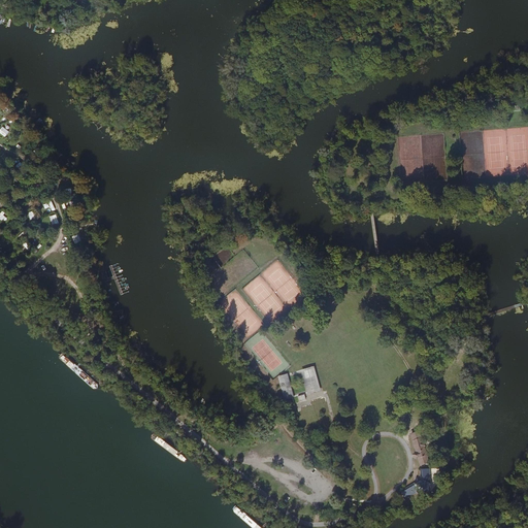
[(522,107),(521,93),(512,93),(513,107),(522,107)]
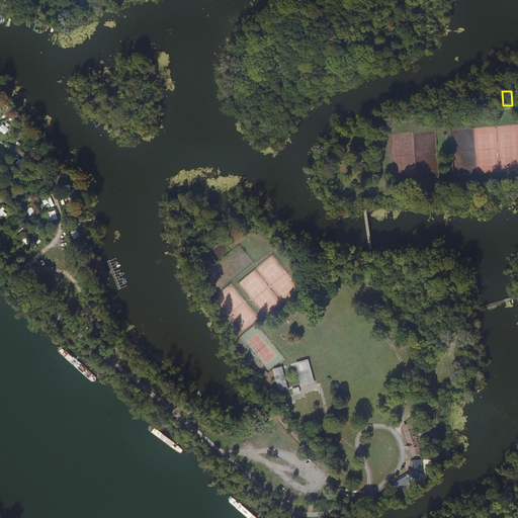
[(0,130),(5,134),(9,128),(3,123),(0,126),(0,130)]
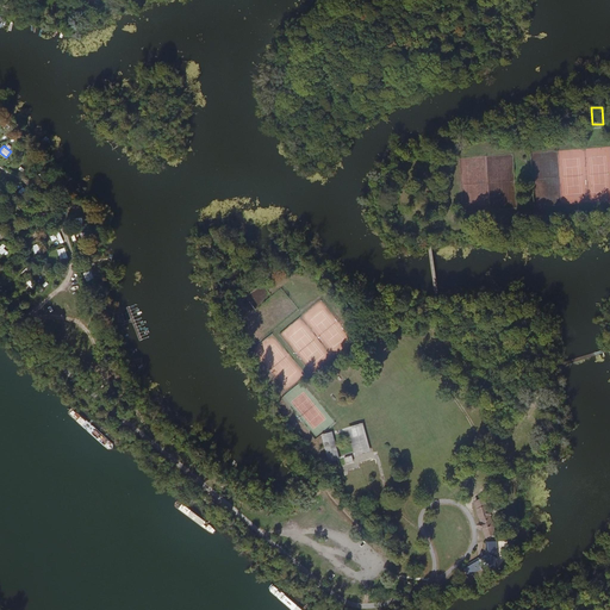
[(528,363),(522,344),(510,348),(515,367),(528,363)]
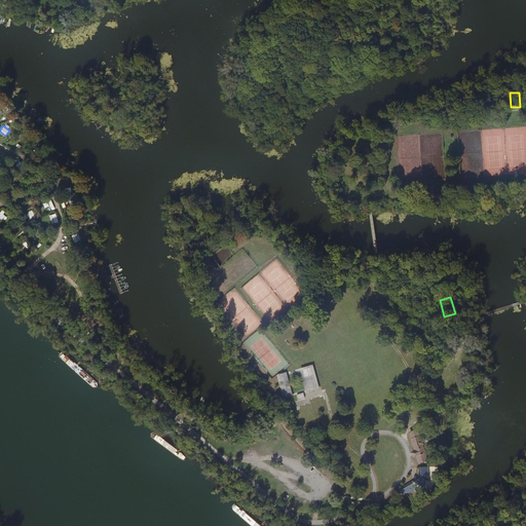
[(318,389),(312,366),(299,369),(306,393),(318,389)]
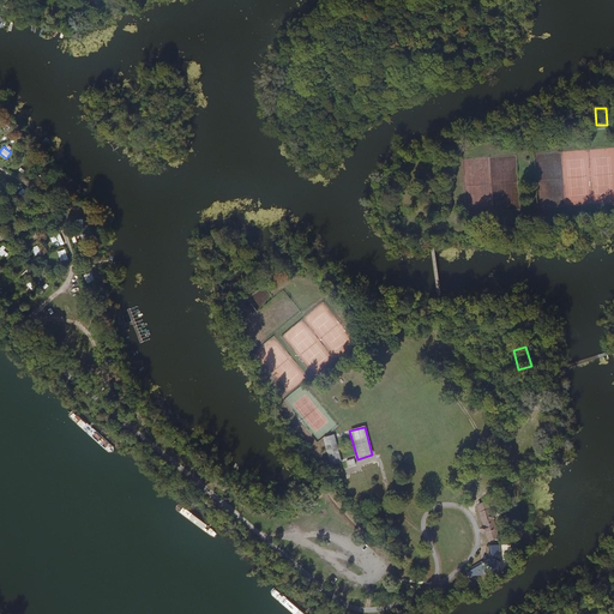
[(341,463),(333,435),(323,438),(331,467),(341,463)]
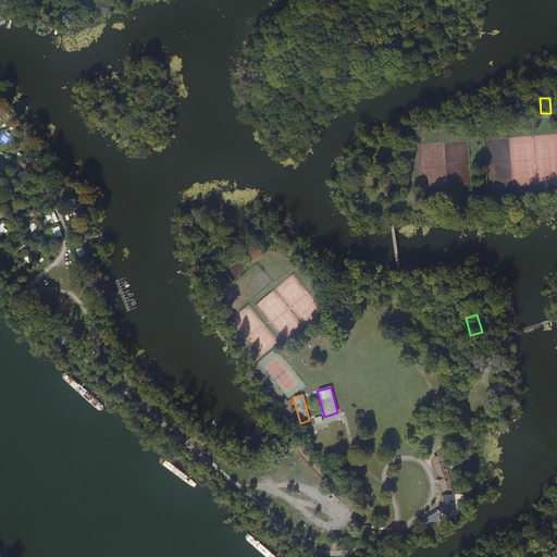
[(313,436),(310,425),(302,428),(306,438),(313,436)]
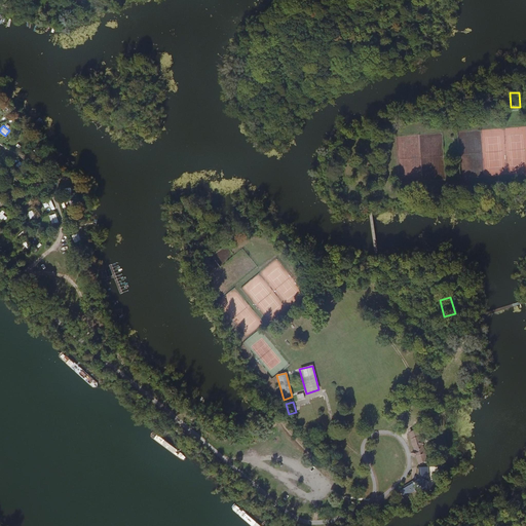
[(420,436),(418,429),(409,433),(411,438),(420,436)]
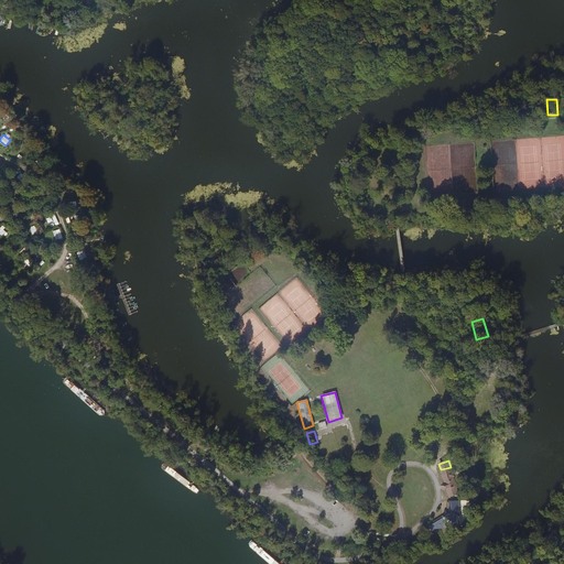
[(458,494),(451,467),(441,469),(444,481),(442,484),(442,485),(443,488),(444,490),(446,489),(448,496),(458,494)]
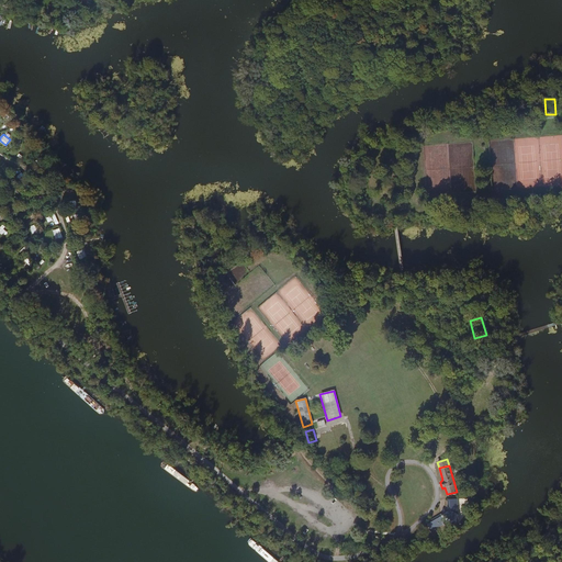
[(459,517),(458,498),(447,499),(448,508),(450,507),(450,510),(442,515),(440,514),(427,521),(433,530),(445,524),(452,527),(459,523),(459,517)]
